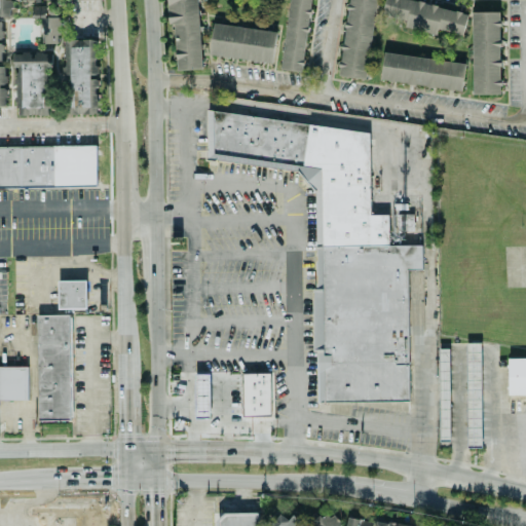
[(0,0),(0,16),(10,16),(10,0),(0,0)]
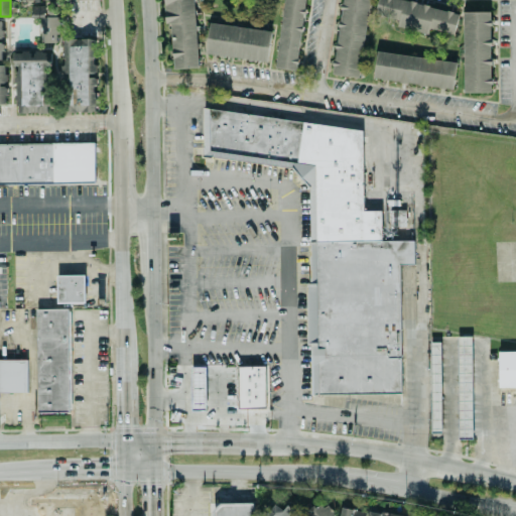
[(198,68),(194,0),(163,0),(165,23),(170,23),(172,69),(198,68)]
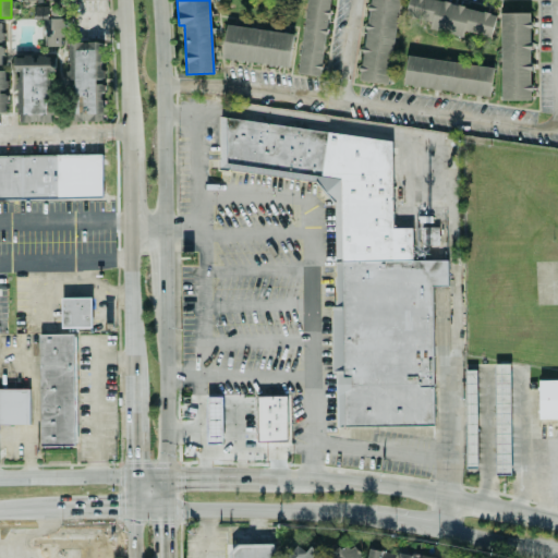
[(306,0),(298,73),(322,76),(330,0),(306,0)]
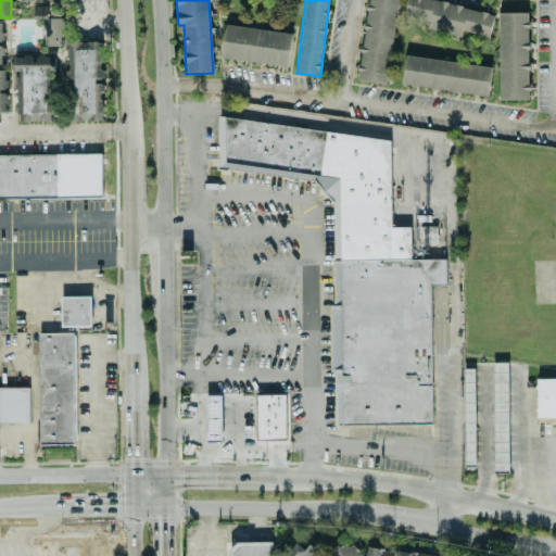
[(366,0),(358,80),(389,84),(397,0),(366,0)]
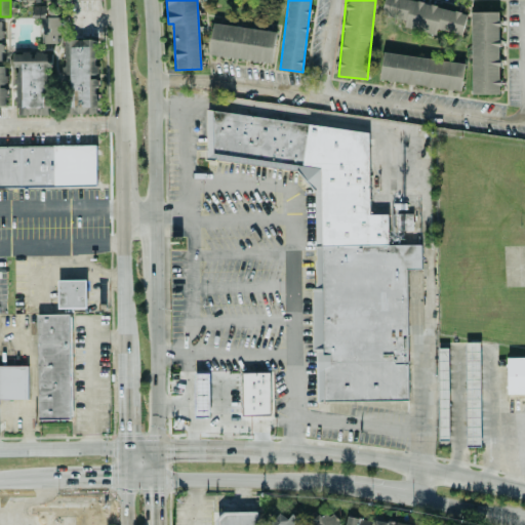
[(462,36),(468,12),(410,0),(385,0),(381,14),(406,19),(404,28),(436,34),(437,30),(462,36)]
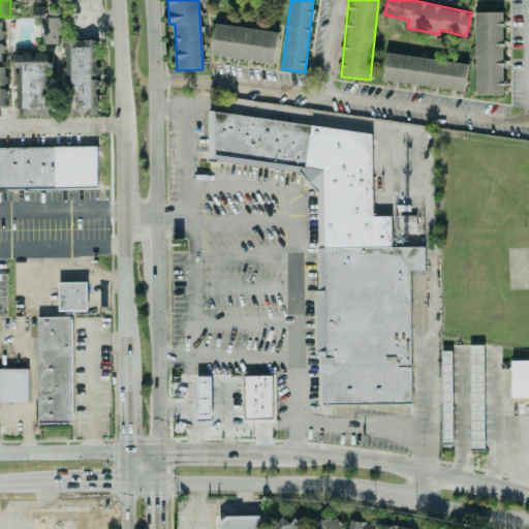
[(45,18),(45,6),(32,6),(32,19),(45,18)]
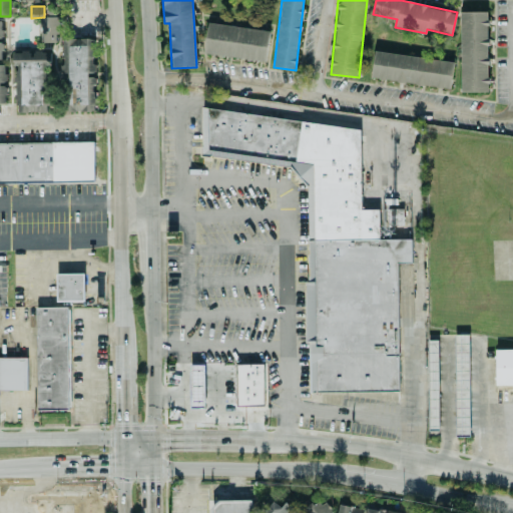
[(461,92),(488,92),(487,11),(460,12),(461,92)]
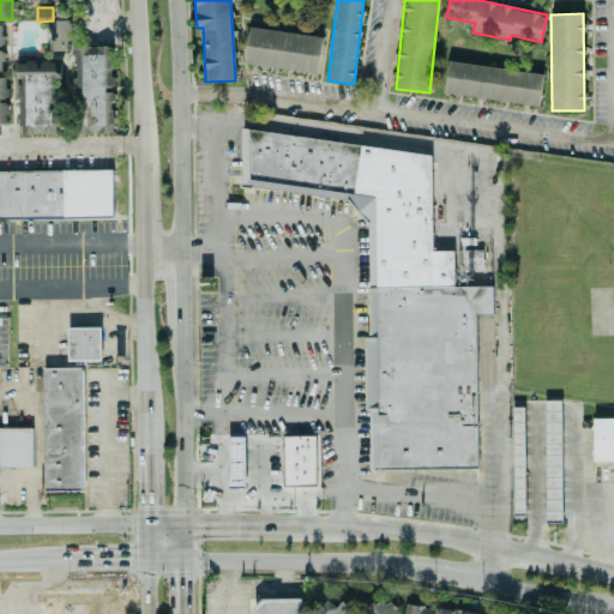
[(68,52),(68,20),(53,19),(52,50),(68,52)]
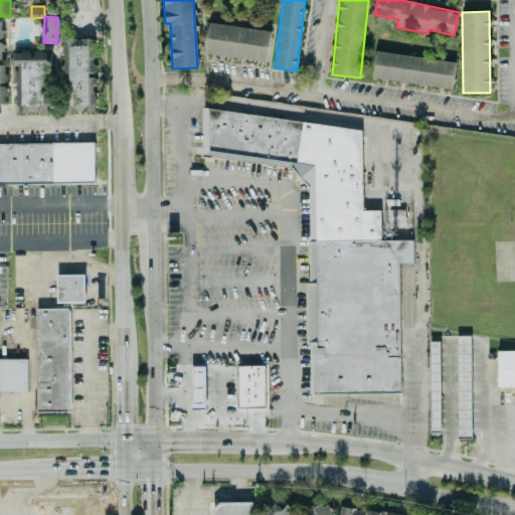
[(272,31),(208,23),(204,54),(268,62),(272,31)]
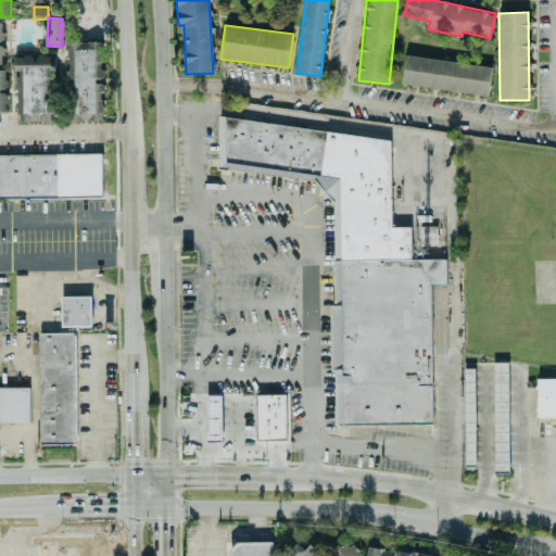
[(75,121),(103,121),(103,80),(102,42),(67,42),(67,80),(74,80),(75,121)]
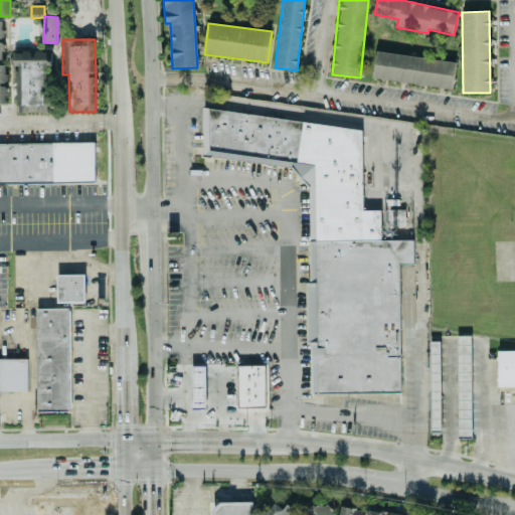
[(452,90),(456,62),(376,50),(372,78),(452,90)]
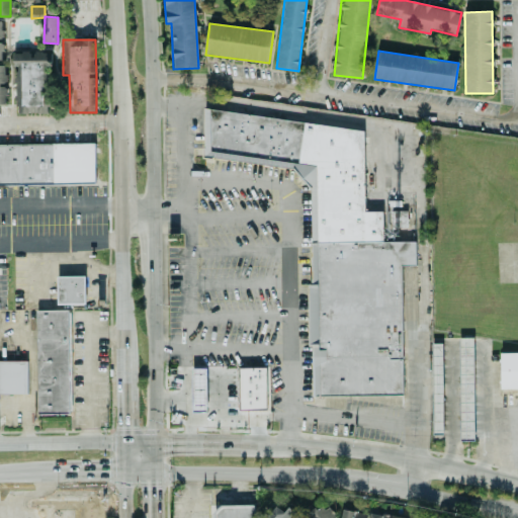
[(45,113),(45,66),(52,66),(52,52),(15,53),(15,113),(45,113)]
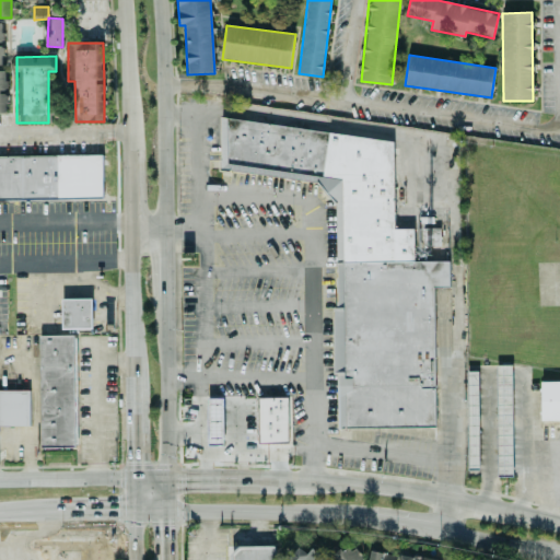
[(393,129),(220,129),(220,176),(335,176),(336,428),(434,428),(434,288),(448,288),(448,261),(413,261),(413,229),(393,229),(393,129)]
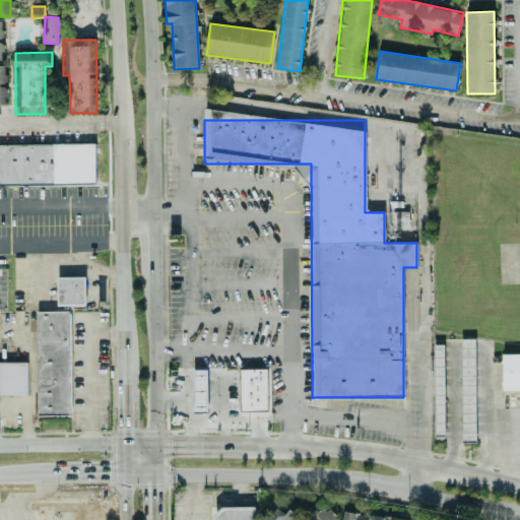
[(0,186),(96,186),(95,144),(0,144),(0,186)]
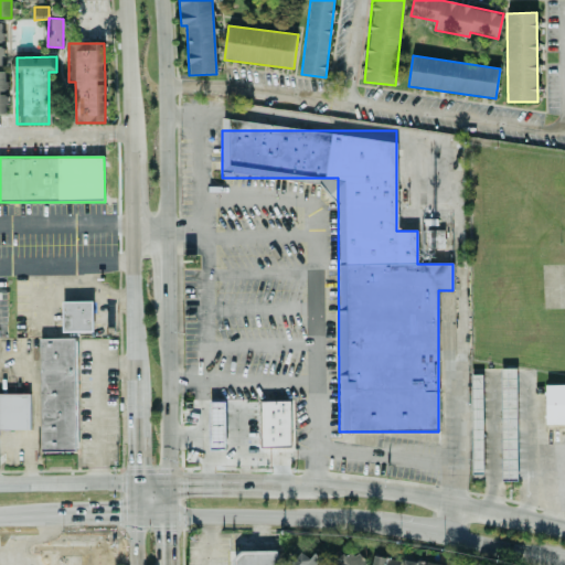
[(62,301),(62,332),(93,332),(93,301),(62,301)]
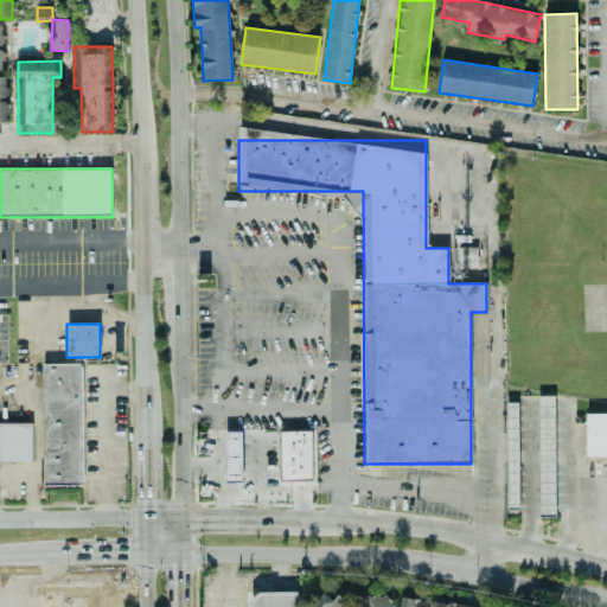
[(84,485),(82,363),(42,364),(44,486),(84,485)]
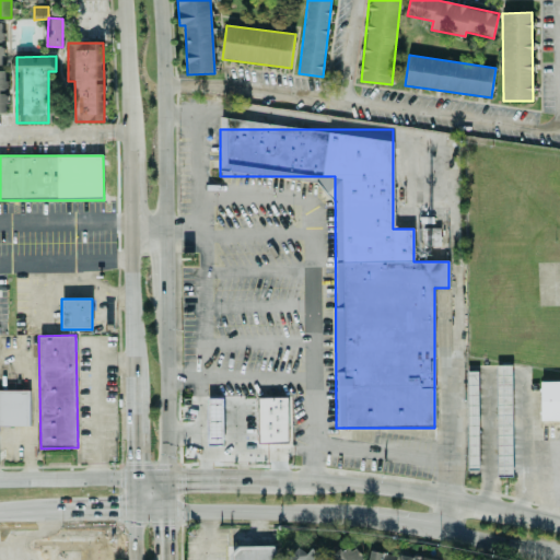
[(499,477),(512,476),(509,365),(496,365),(499,477)]
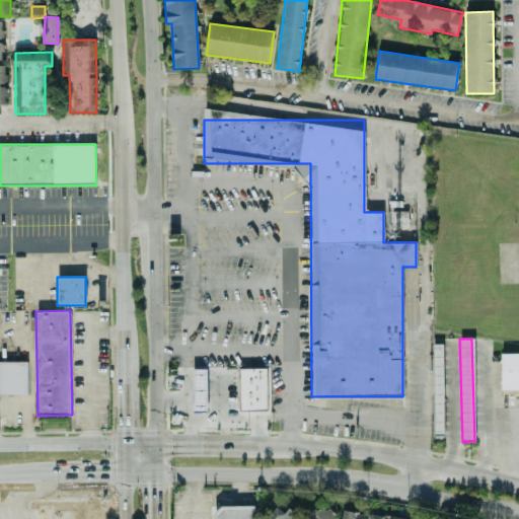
[(518,353),(501,353),(502,391),(518,390),(518,353)]
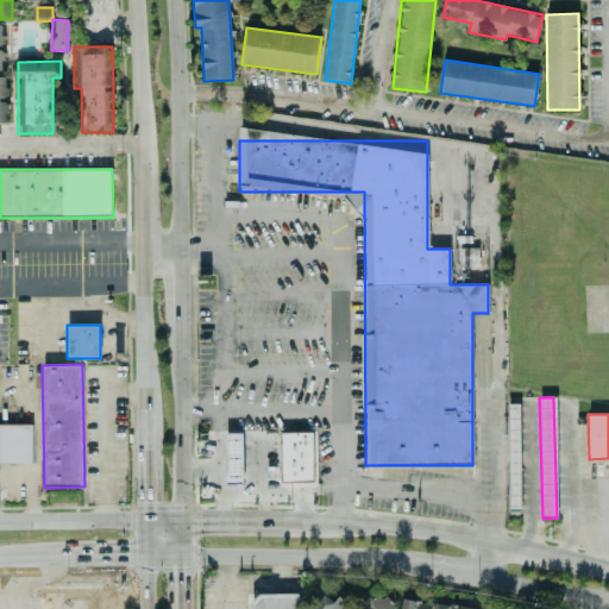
[(0,463),(33,463),(32,425),(0,425),(0,463)]
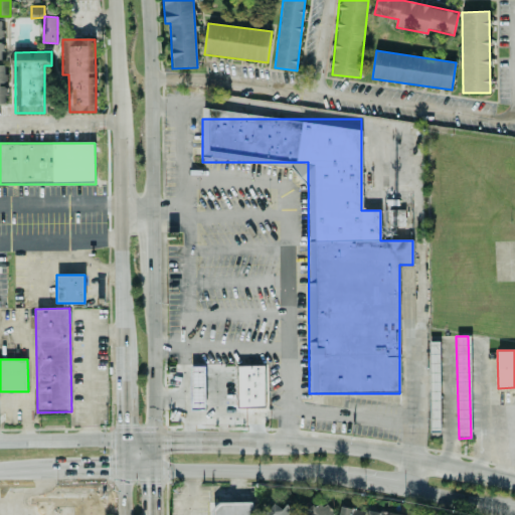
[(237,407),(266,407),(265,365),(236,365),(237,407)]
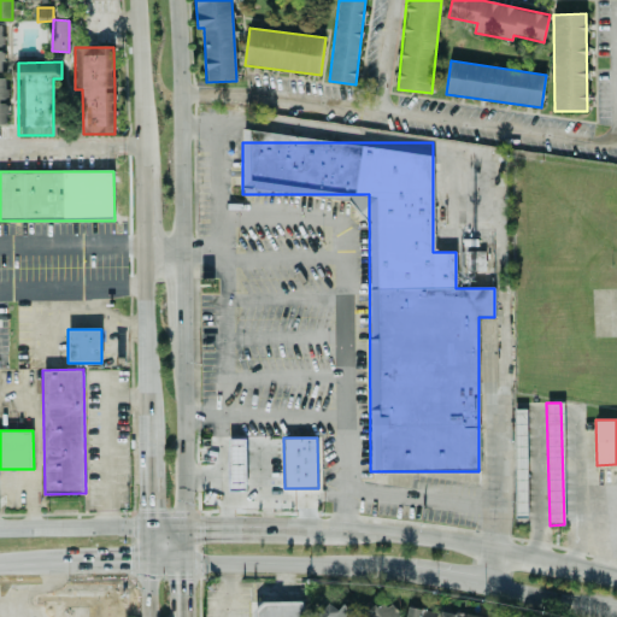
[(246,492),(246,439),(227,439),(227,491),(246,492)]
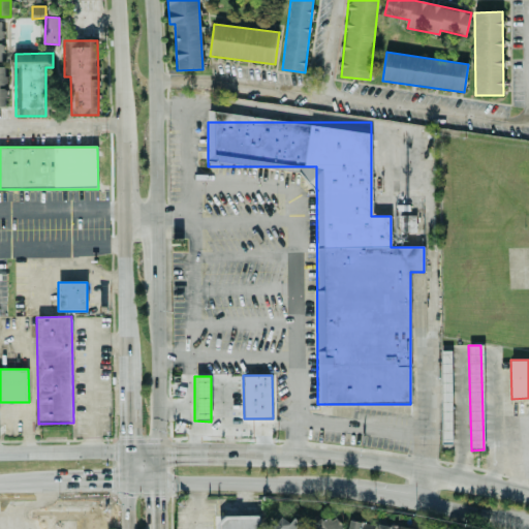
[(218,528),(260,528),(260,516),(218,516),(218,528)]
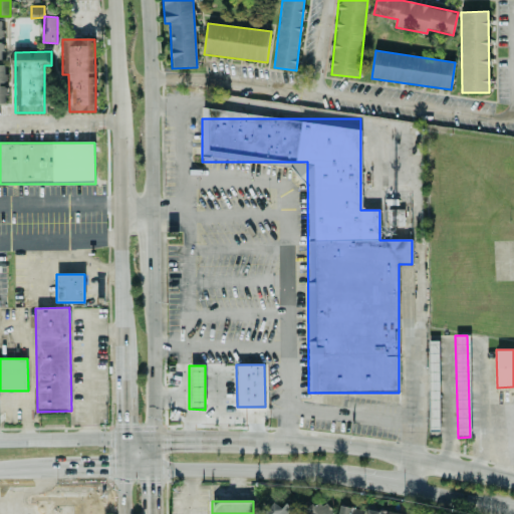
[(329,513),(322,501),(307,509),(309,513),(329,513)]
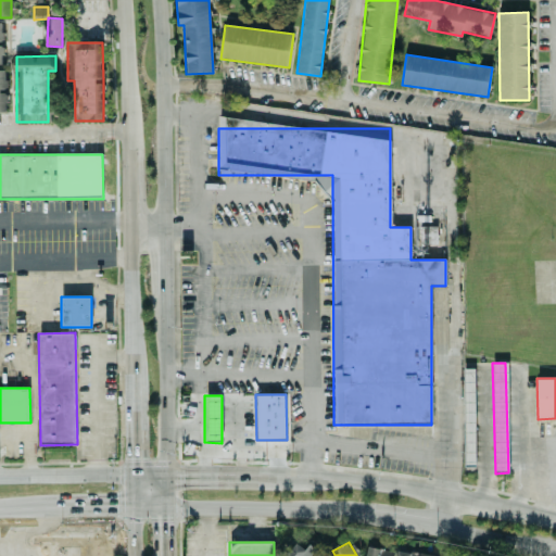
[(305,550),(298,543),(287,555),(321,555),(324,555),(310,544),(305,550)]
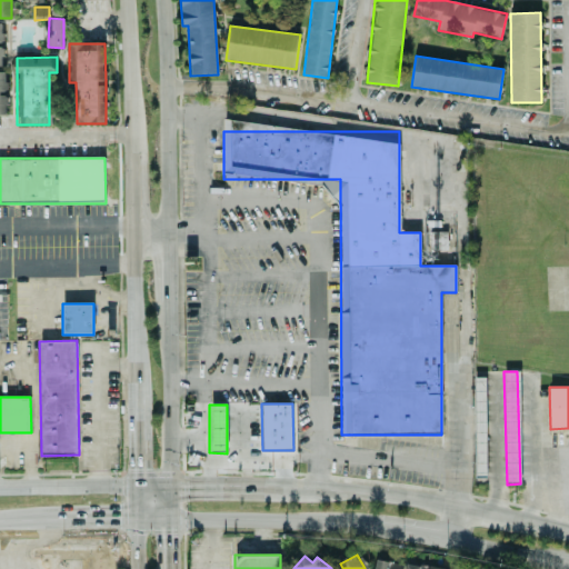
[(373,568),(402,568),(403,563),(376,559),(373,568)]
